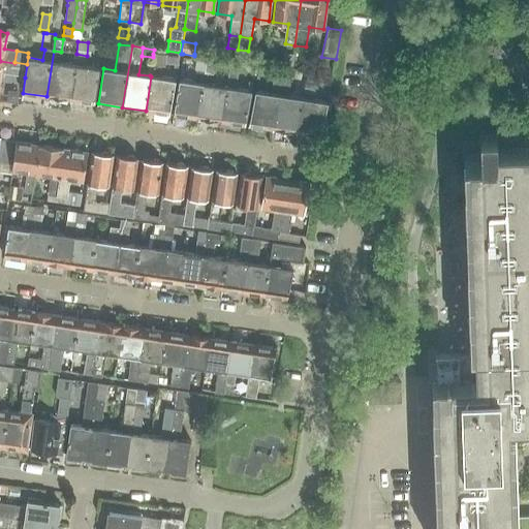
[(54,51),(47,96),(70,100),(75,65),(74,65),(74,64),(60,62),(61,52),(54,51)]
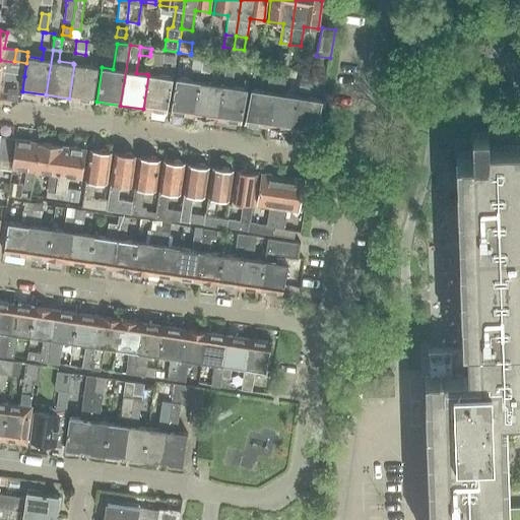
[(279,52),(277,64),(288,65),(290,54),(279,52)]
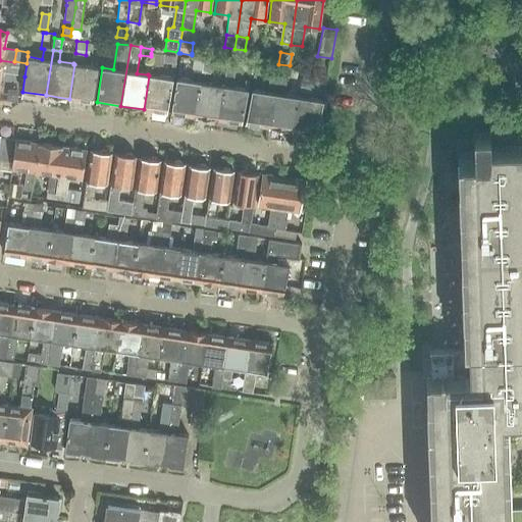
[(93,102),(98,66),(84,65),(86,55),(75,53),(73,63),(73,64),(74,64),(69,99),(93,102)]
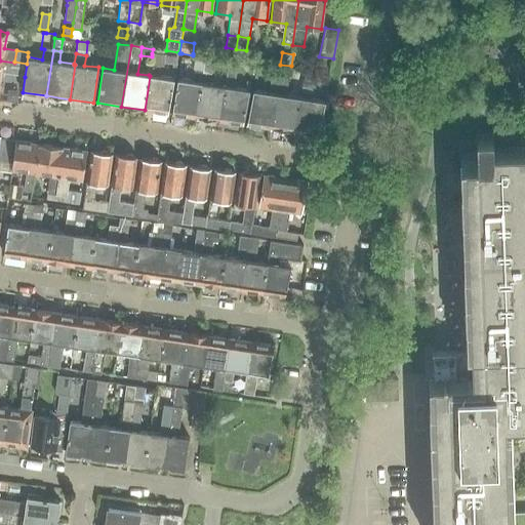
[(168,113),(173,79),(159,77),(160,67),(163,67),(164,63),(165,55),(152,53),(152,56),(149,75),(150,76),(145,110),(168,113)]
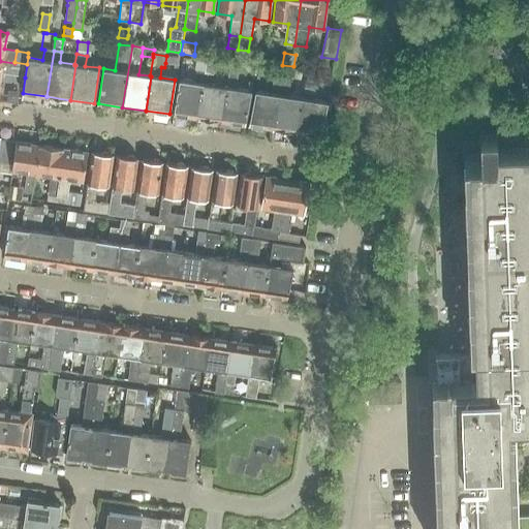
[(166,56),(165,63),(168,64),(173,64),(177,65),(178,57),(166,56)]
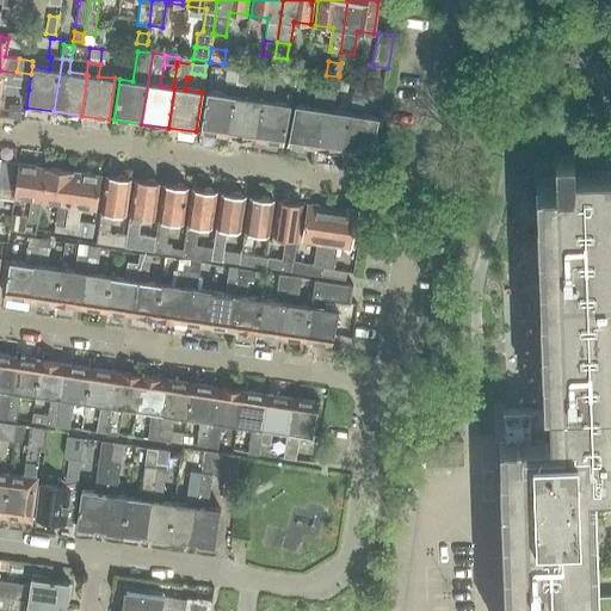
[(224,94),(207,92),(202,121),(201,133),(228,136),(235,97),(234,97),(239,71),(227,69),(224,81),(227,81),(224,94)]
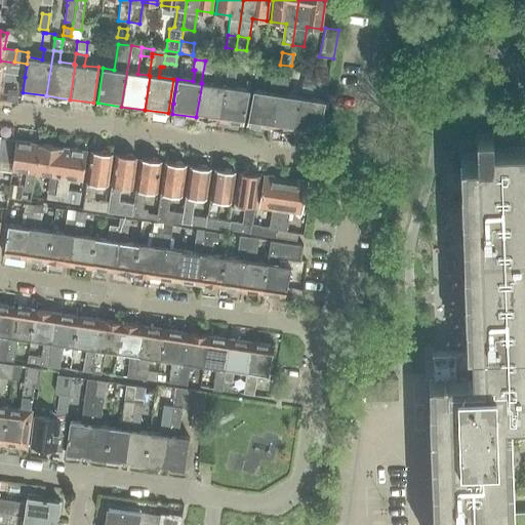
[(27,65),(14,63),(0,61),(0,74),(0,73),(25,77),(27,65)]
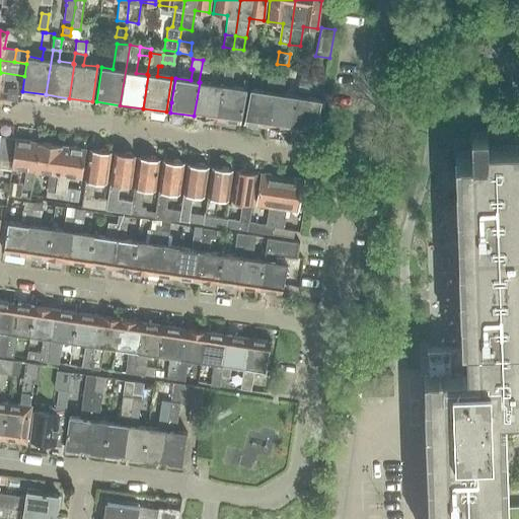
[(213,62),(203,60),(199,82),(200,82),(194,116),(217,120),(223,85),(221,85),(207,82),(209,72),(211,72),(213,62)]
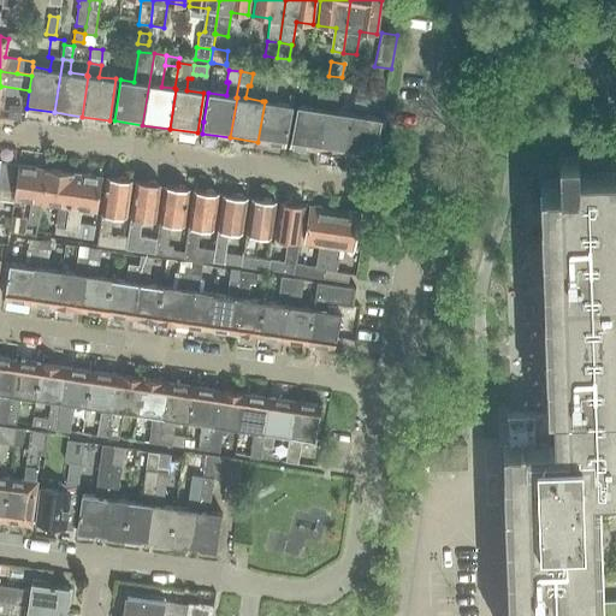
[(285,146),(286,136),(291,105),(274,102),(277,90),(279,72),(270,71),(266,88),(265,88),(262,101),(265,101),(258,142),(285,146)]
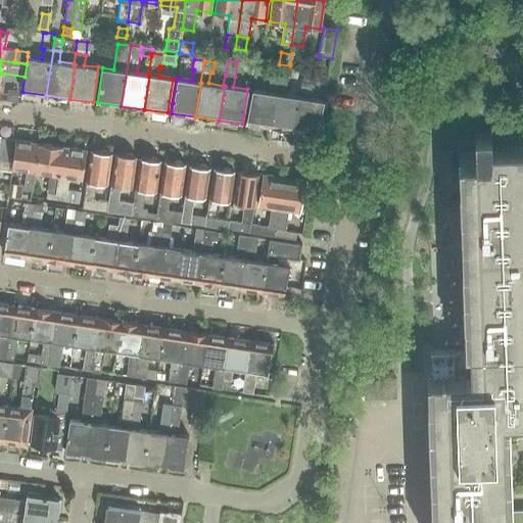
[(256,67),(254,78),(269,80),(267,92),(252,90),(247,114),(246,125),(270,128),(281,66),(267,64),(266,68),(256,67)]
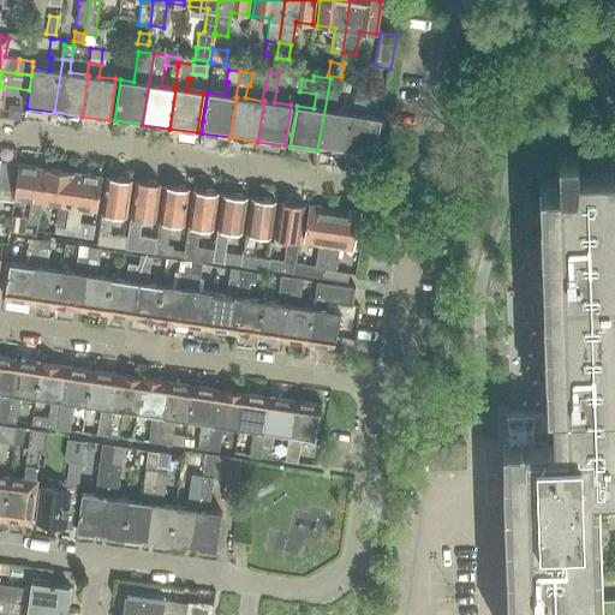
[(338,99),(341,79),(330,78),(317,150),(345,154),(352,114),(335,112),(338,99)]
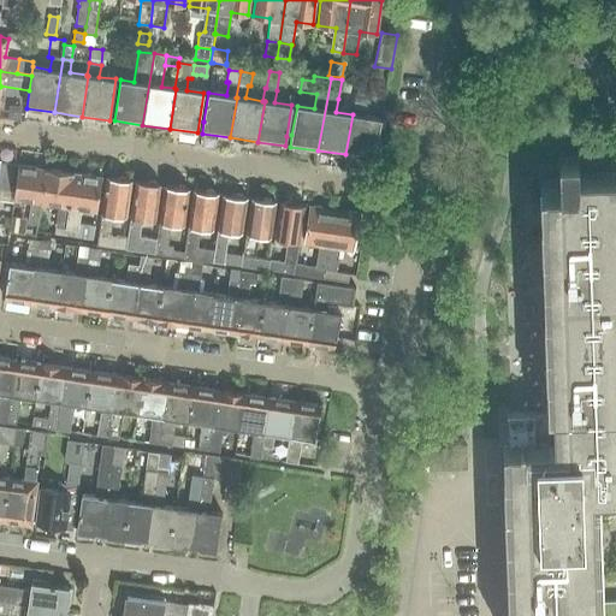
[(373,159),(379,130),(381,118),(363,116),(368,86),(357,83),(353,114),(345,154),(373,159)]
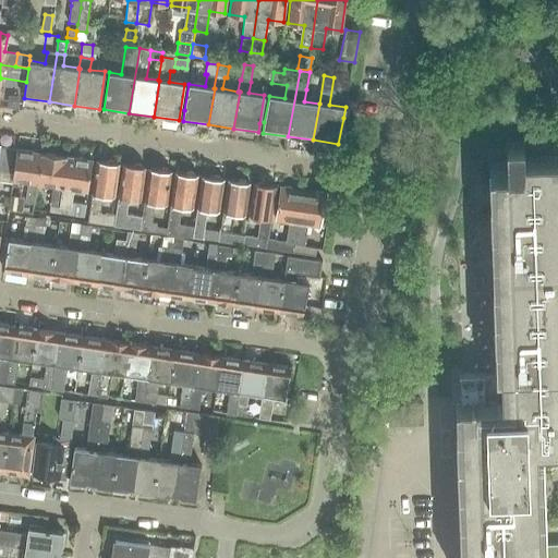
[(464,403),(461,403),(461,404),(461,405),(462,405),(464,462),(466,557),(557,557),(557,516),(540,517),(537,447),(557,446),(557,157),(524,158),(523,143),(507,144),(508,172),(494,173),(490,173),(498,375),(502,375),(504,396),(504,402),(464,403)]
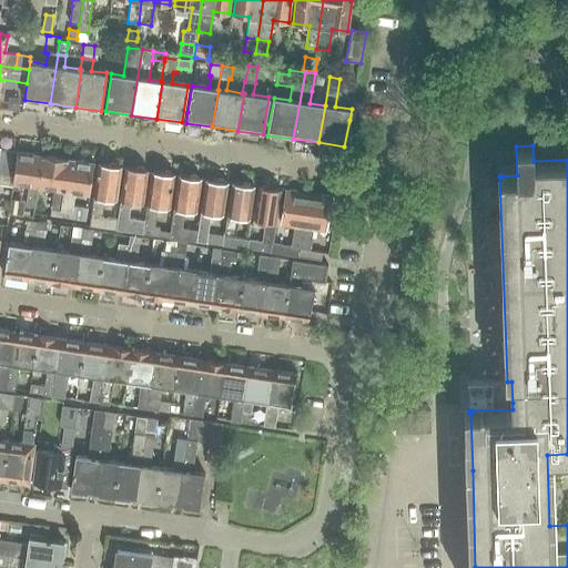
[(0,175),(1,176),(1,174),(9,175),(12,151),(2,150),(0,149),(0,175)]
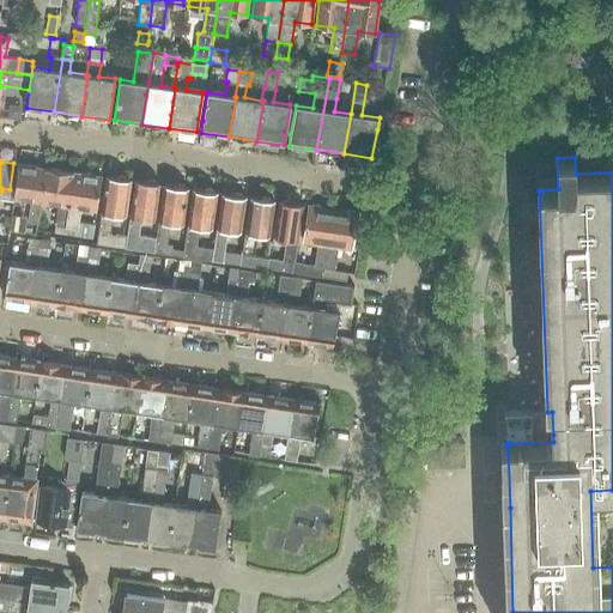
[(18,164),(17,176),(13,199),(30,201),(28,220),(38,223),(41,204),(46,169),(18,164)]
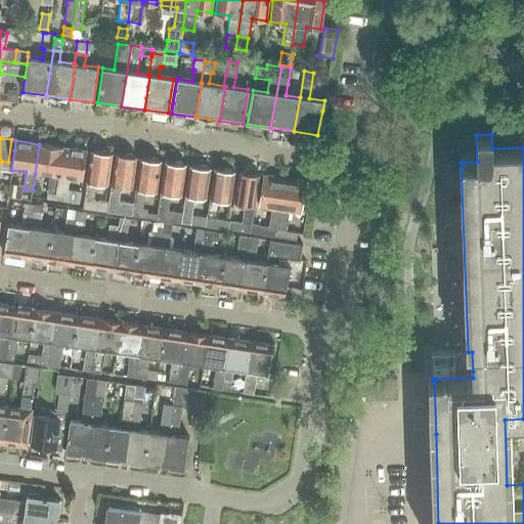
[(39,144),(35,174),(50,176),(48,193),(56,194),(62,147),(39,144)]
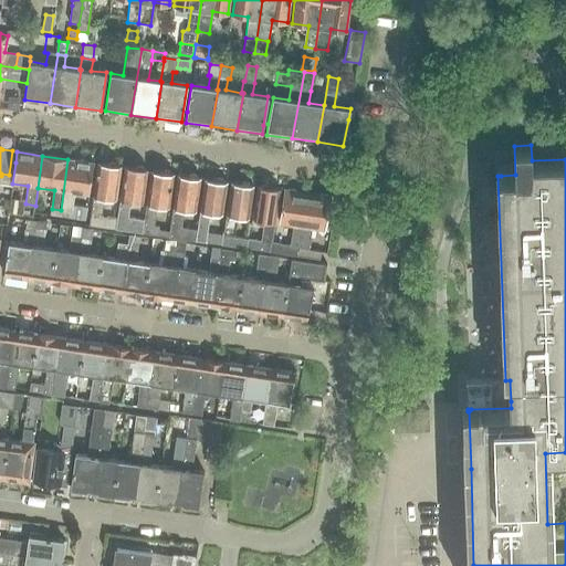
[(73,205),(75,192),(88,195),(94,163),(67,159),(61,210),(72,211),(73,205)]
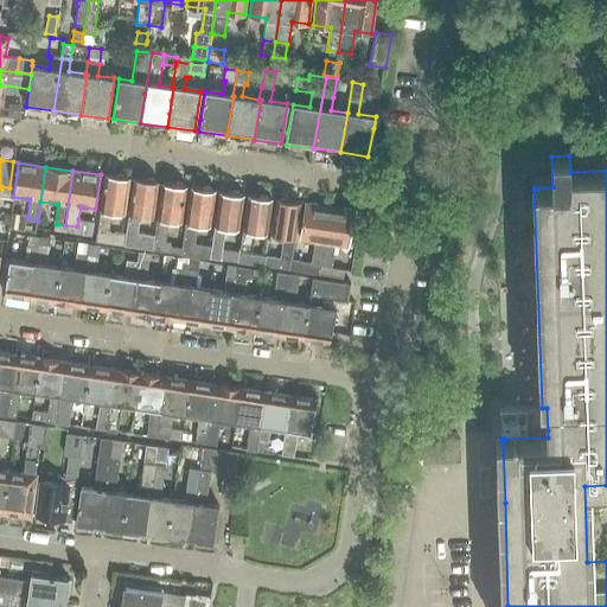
[(125,213),(129,179),(127,179),(125,176),(119,174),(116,177),(106,176),(96,241),(125,246),(126,234),(109,230),(113,211),(125,213)]
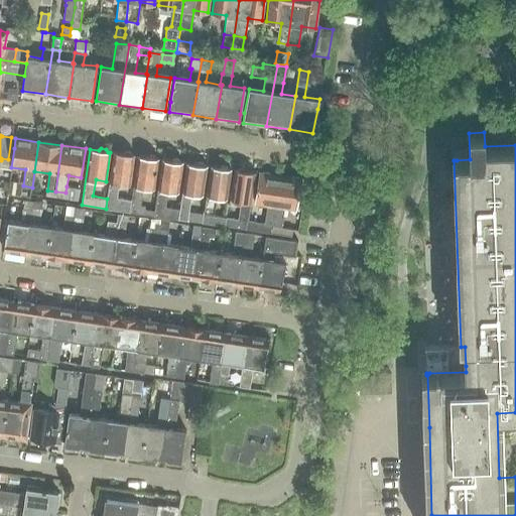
[(132,165),(134,156),(132,155),(130,152),(125,152),(123,154),(114,152),(109,181),(107,199),(106,209),(130,212),(131,204),(131,201),(117,199),(119,182),(130,184),(132,165)]
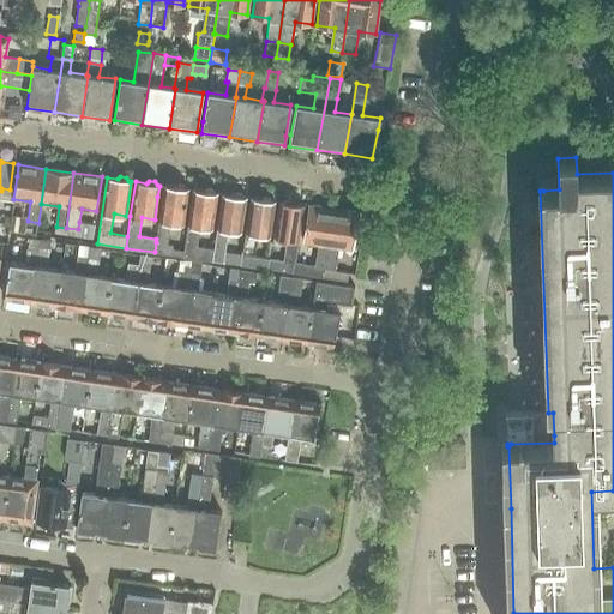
[(187,202),(188,190),(186,190),(184,186),(178,185),(175,187),(164,186),(156,239),(156,242),(155,252),(172,254),(173,246),(168,246),(172,223),(184,224),(187,202)]
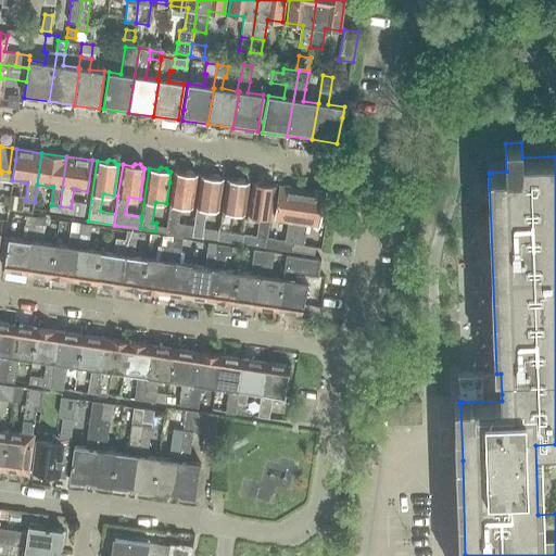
[(185,174),(175,173),(173,182),(165,232),(192,237),(193,224),(179,222),(181,205),(192,206),(197,175),(194,175),(192,173),(188,172),(185,174)]
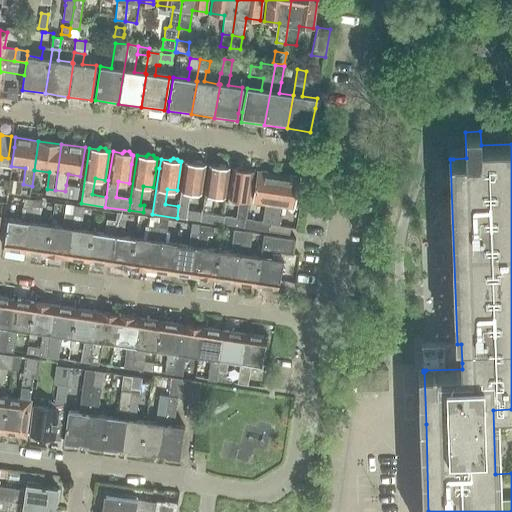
[(201,221),(202,212),(188,209),(191,192),(201,194),(204,175),(205,165),(203,165),(201,162),(197,161),(194,163),(185,162),(184,172),(178,206),(177,218),(201,221)]
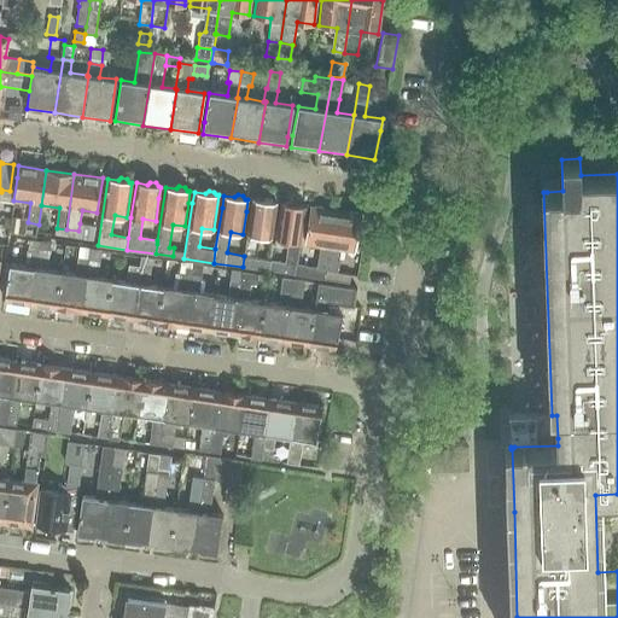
[(275,215),(277,203),(274,203),(272,199),(266,199),(263,202),(252,199),(251,211),(244,256),(243,267),(269,270),(272,261),(256,260),(258,237),(272,238),(275,215)]
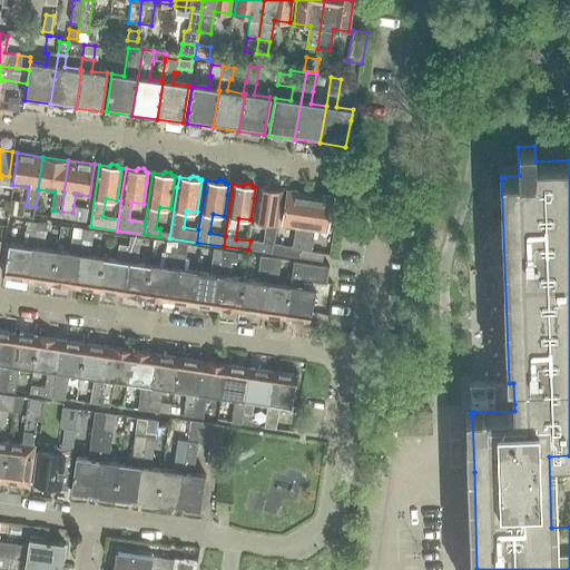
[(273,254),(274,245),(281,203),(282,192),(272,190),(269,187),(265,186),(262,188),(259,188),(254,220),(266,223),(263,242),(251,239),(251,241),(248,249),(273,254)]
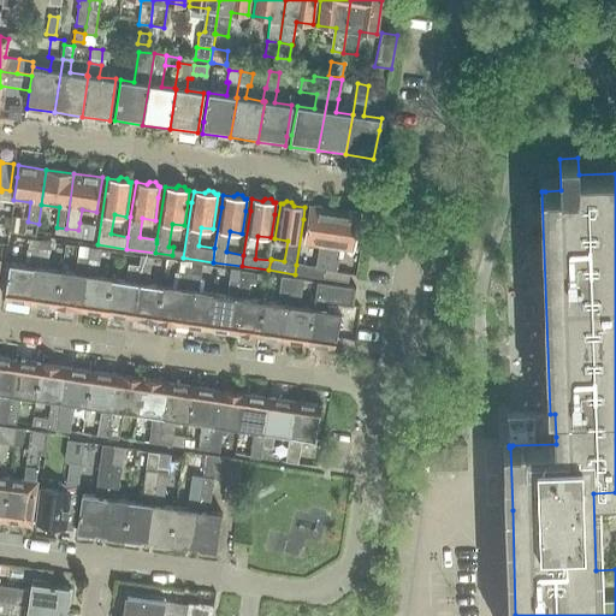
[(315,268),(296,265),(295,274),(324,278),(325,270),(326,268),(326,270),(327,259),(335,212),(324,211),(321,208),(314,207),(313,208),(309,208),(307,220),(304,242),(319,244),(315,268)]
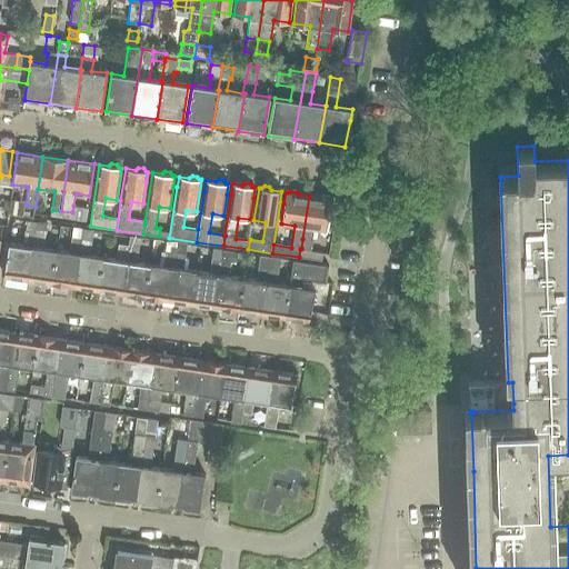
[(313,228),(327,231),(333,200),(331,199),(329,197),(323,196),(321,198),(309,196),(302,239),(301,249),(310,250),(313,228)]
